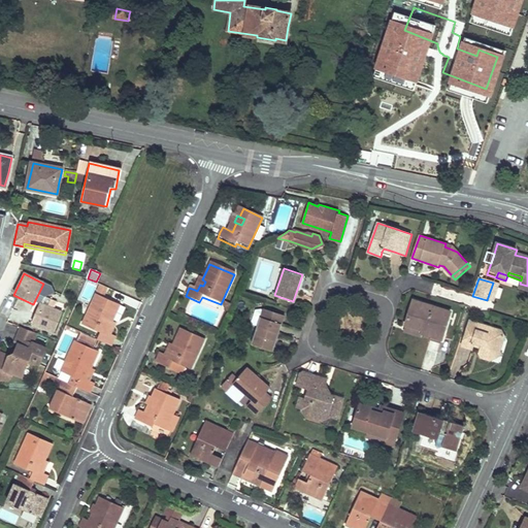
[(202,279),(200,279),(195,290),(197,291),(200,285),(202,286),(203,286),(205,282),(202,279)]
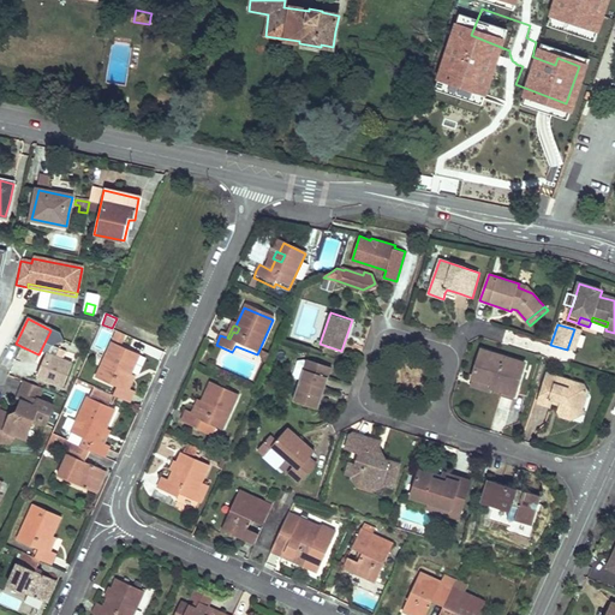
[(580,332),(574,329),(567,350),(574,352),(580,332)]
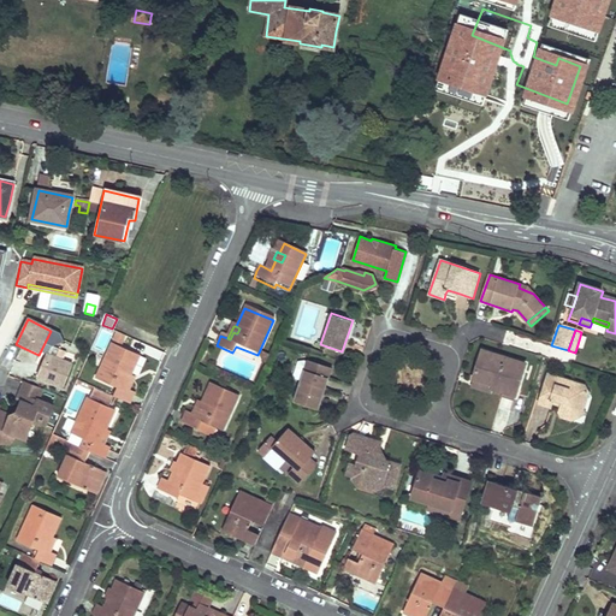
[(117,331),(113,339),(122,343),(125,335),(117,331)]
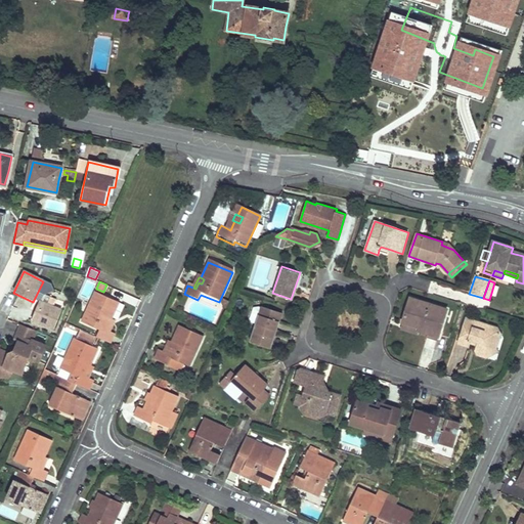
[(106,321),(108,317),(112,318),(119,302),(95,292),(82,321),(99,329),(95,336),(112,343),(116,333),(110,331),(107,329),(110,323),(106,321)]
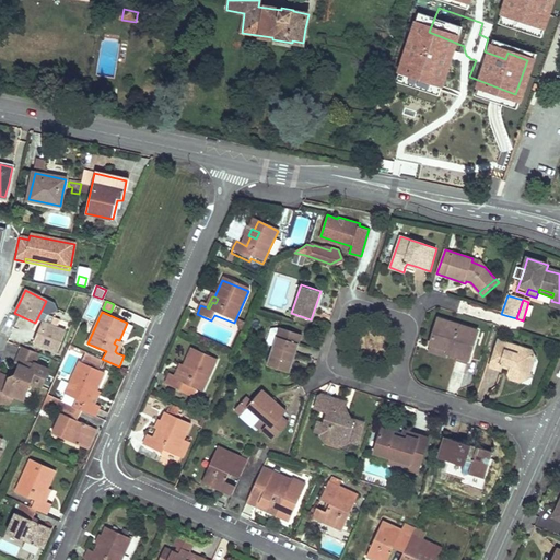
[(478,328),(439,316),(433,335),(445,338),(446,336),(452,338),(451,343),(471,350),(478,328)]
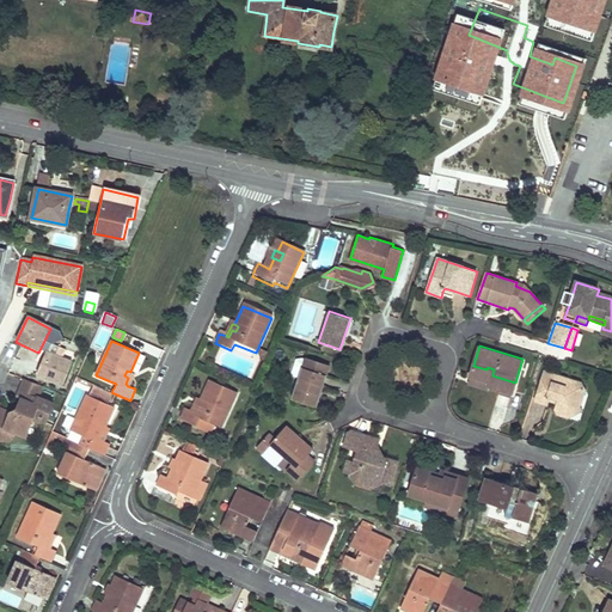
[(72,363),(46,353),(37,377),(62,386),(72,363)]
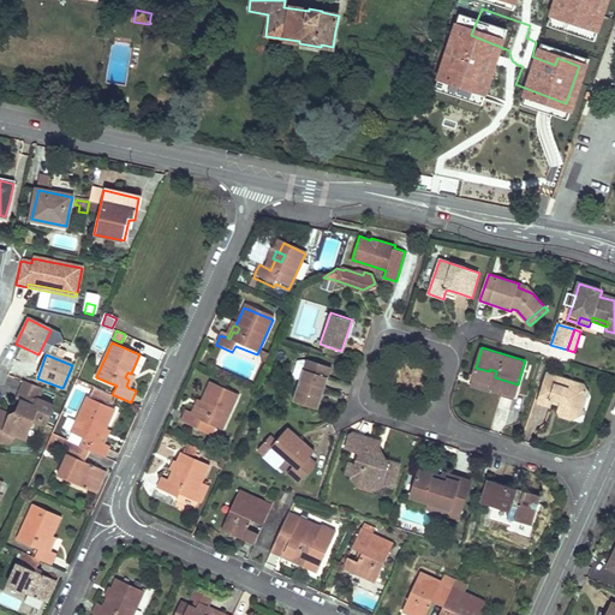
[(312,360),(306,358),(292,400),(316,407),(327,375),(309,370),(312,360)]
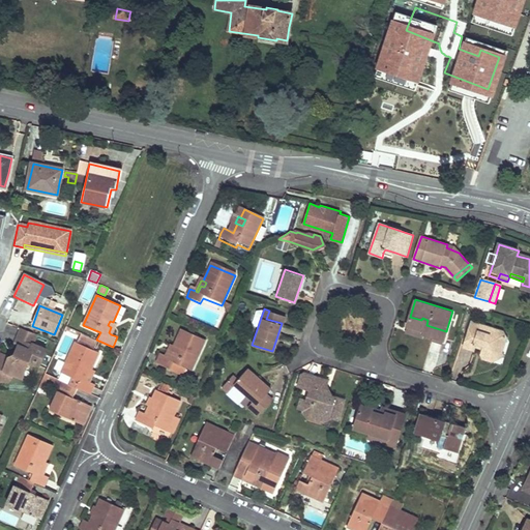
[(266,319),(282,323),(285,316),(269,311),(266,319)]
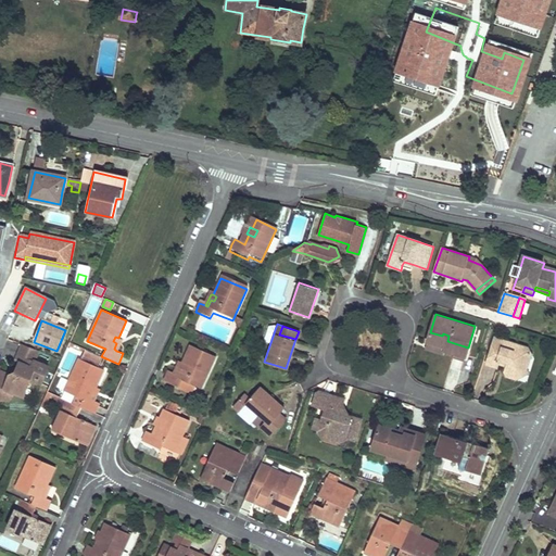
[(442,336),(430,332),(428,339),(446,344),(447,341),(449,336),(443,333),(442,336)]
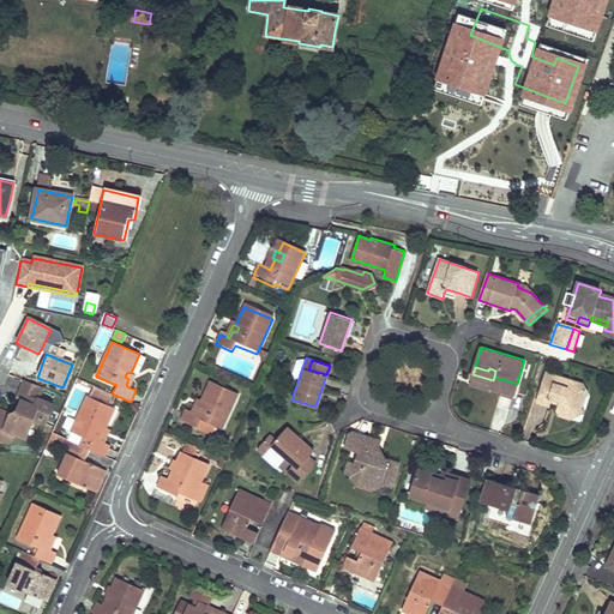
[(128,387),(134,374),(131,373),(127,372),(125,377),(128,379),(126,385),(128,387)]
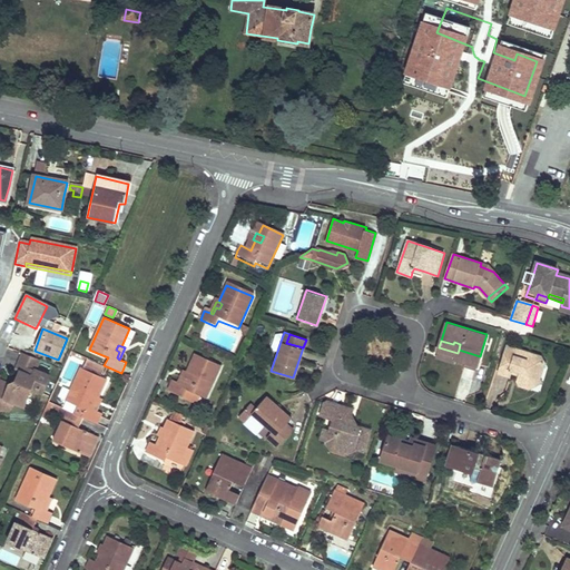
[(541,359),(505,347),(497,376),(509,380),(511,372),(519,374),(516,382),(518,389),(529,391),(532,380),(539,381),(543,365),(541,359)]
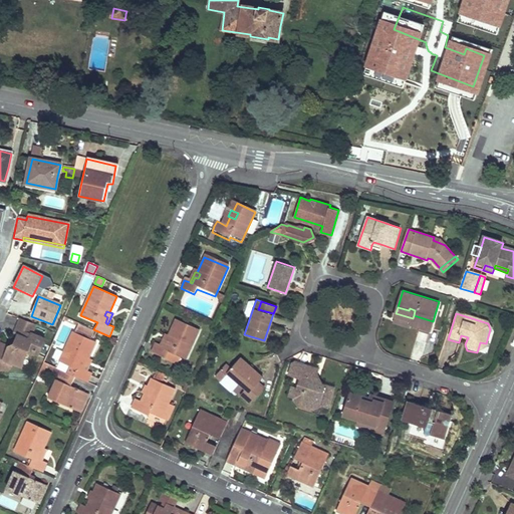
[(0,371),(10,372),(13,365),(21,368),(27,352),(37,356),(43,340),(31,335),(34,326),(20,320),(13,335),(22,338),(20,341),(16,340),(13,346),(8,348),(1,345),(0,346),(0,371)]
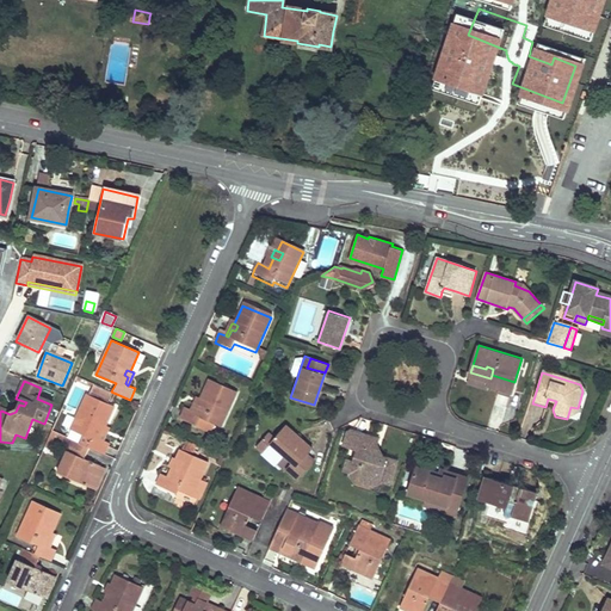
[(199,408),(197,407),(195,413),(192,412),(185,409),(181,419),(196,426),(199,419),(221,429),(236,394),(209,382),(199,401),(204,403),(201,408),(199,408)]
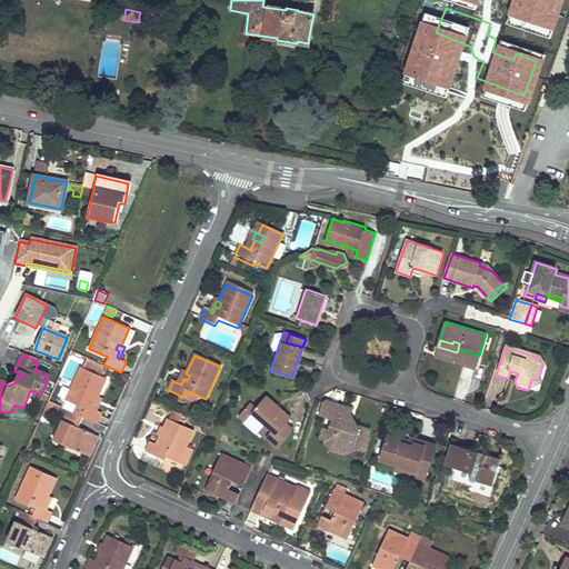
[(87,408),(83,416),(85,417),(99,423),(103,412),(97,409),(93,408),(97,402),(93,400),(97,395),(99,396),(102,387),(107,378),(81,367),(68,399),(87,408)]
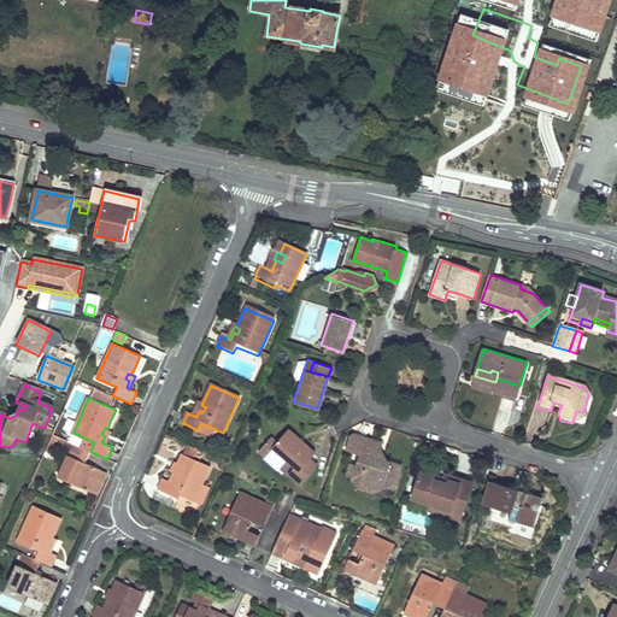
[(201,405),(200,404),(194,416),(197,417),(199,411),(201,412),(203,412),(206,407),(201,405)]
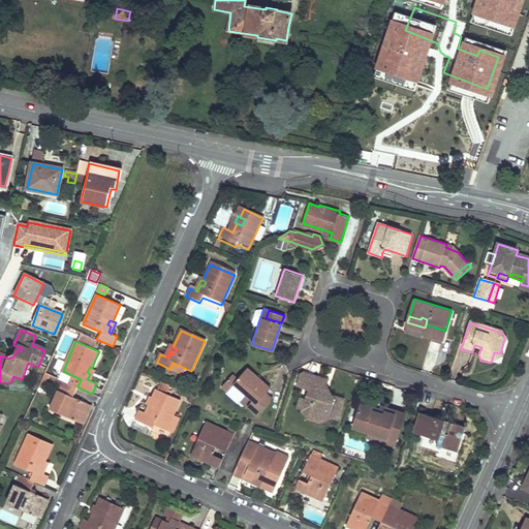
[(500,353),(494,352),(491,363),(503,358),(500,353)]
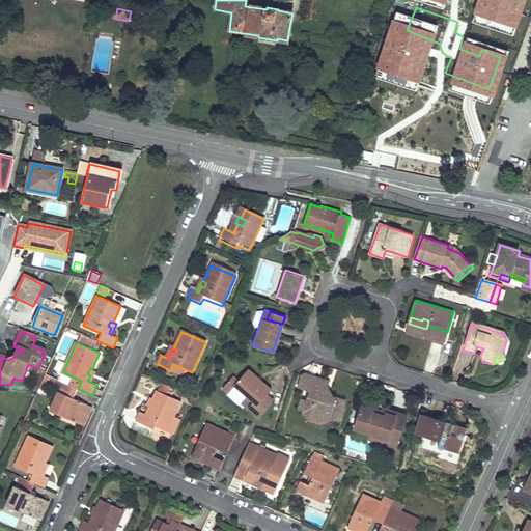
[(271,390),(247,369),(233,385),(234,386),(253,402),(248,409),(257,417),(273,400),(267,395),(271,390)]
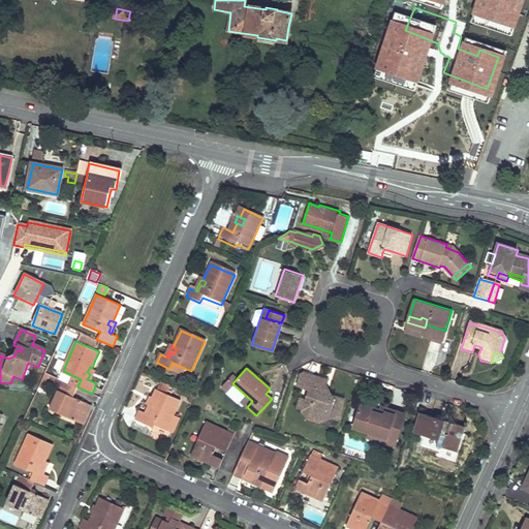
[(328,381),(301,373),(297,385),(307,389),(305,398),(301,397),(298,408),(303,410),(307,417),(313,413),(330,418),(335,421),(342,399),(323,394),(328,381)]
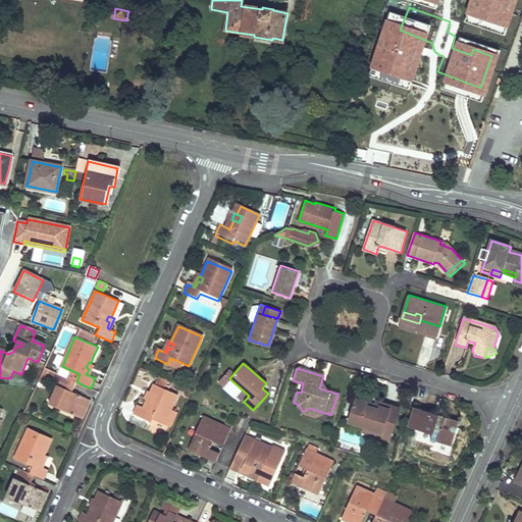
[(229,378),(224,374),(218,381),(223,387),(230,379),(229,378)]
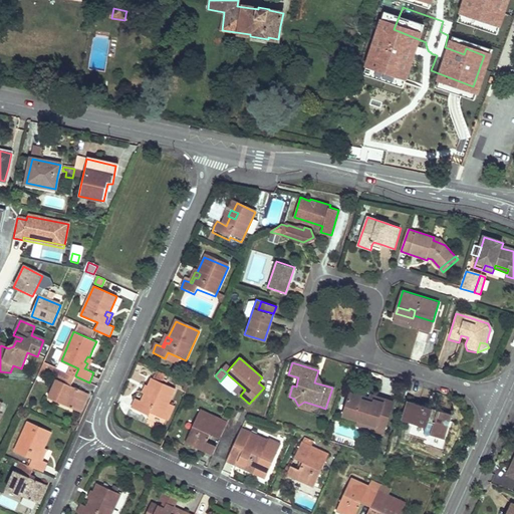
[(76,376),(75,375),(62,370),(59,378),(73,384),(76,376)]
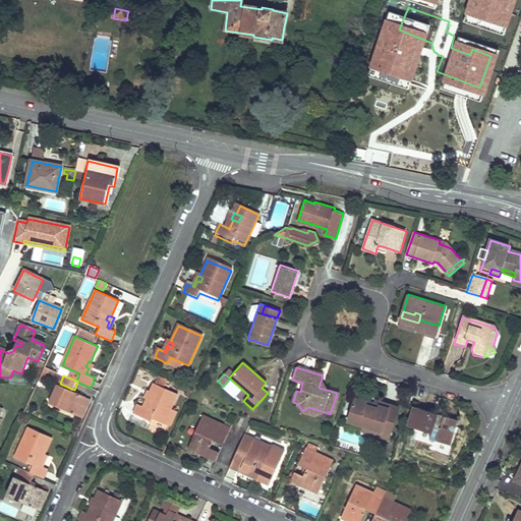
[(59,386),(73,392),(74,390),(60,384),(59,386)]
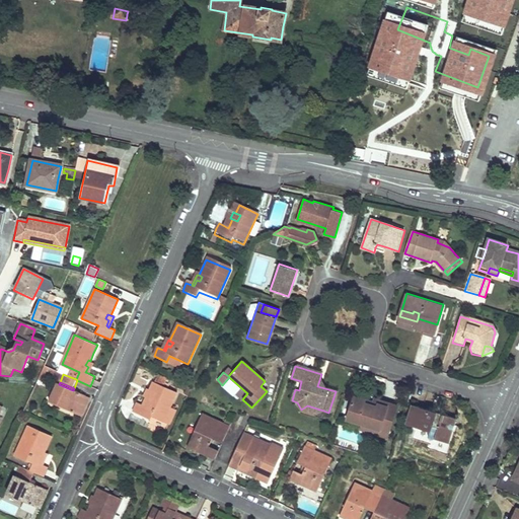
[(51,402),(67,410),(83,417),(88,404),(84,402),(87,396),(73,390),(59,384),(51,402)]
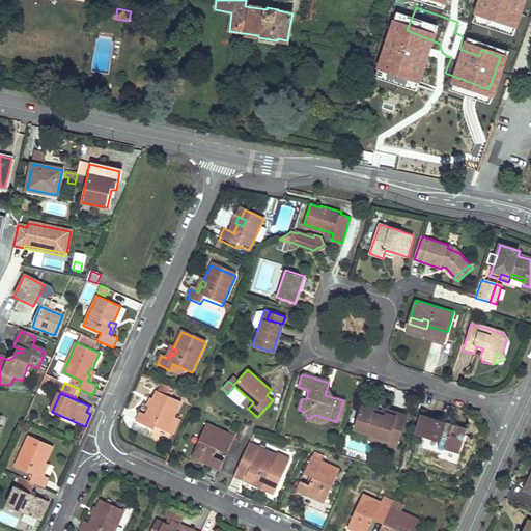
[(140,413),(138,417),(136,422),(155,431),(156,427),(167,432),(180,403),(157,393),(152,401),(159,404),(156,411),(150,409),(147,415),(140,413)]
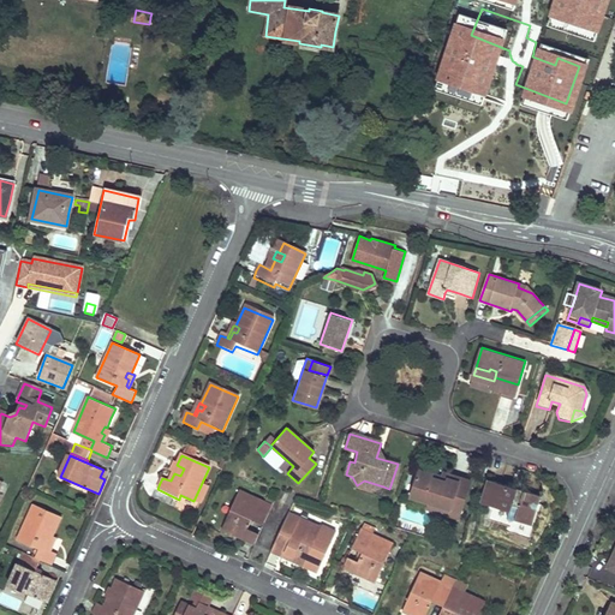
[(177,465),(174,465),(172,472),(180,476),(184,469),(177,465)]
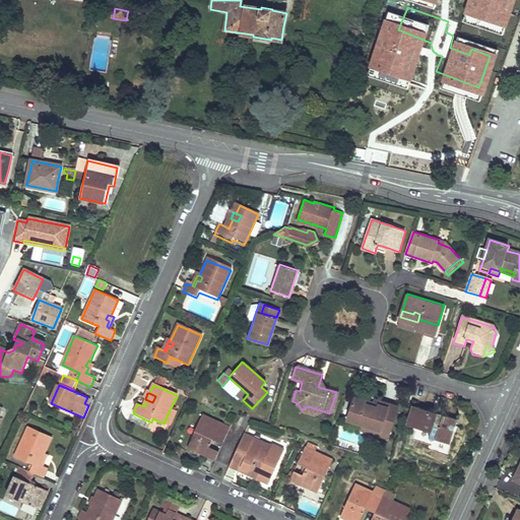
[(366,401),(354,397),(346,420),(362,426),(379,431),(379,433),(388,436),(397,407),(389,404),(387,408),(380,405),(379,408),(365,404),(366,401)]
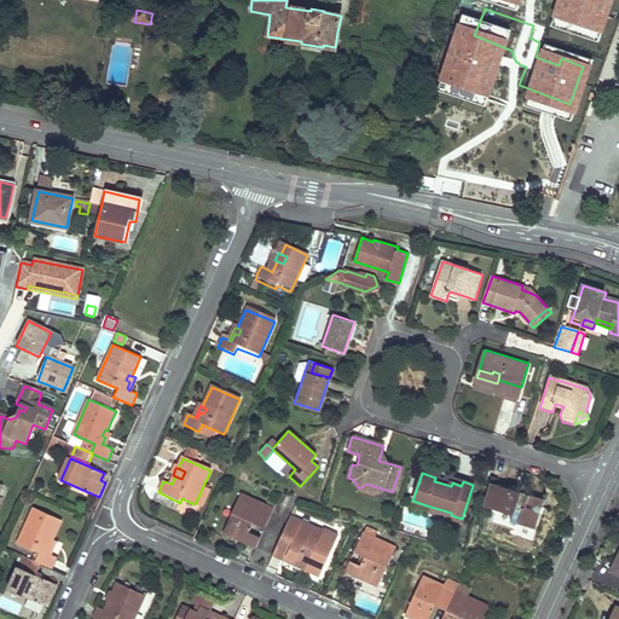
[(446,481),(435,478),(434,481),(451,486),(452,482),(461,486),(463,481),(447,476),(446,481)]
